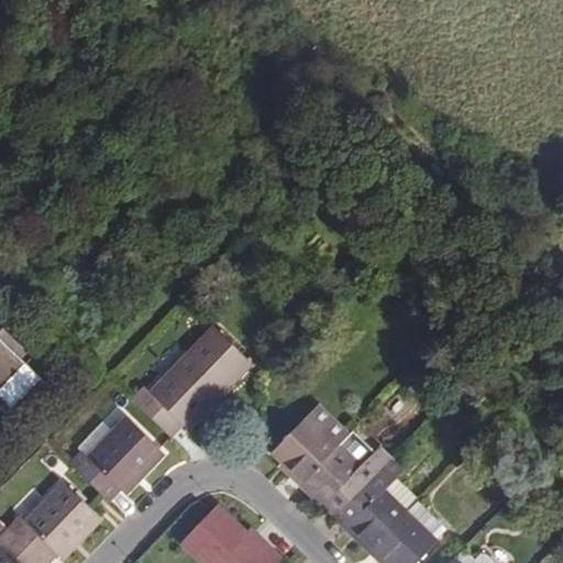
[(0,397),(28,424),(57,396),(25,365),(34,356),(3,328),(0,331),(0,397)]
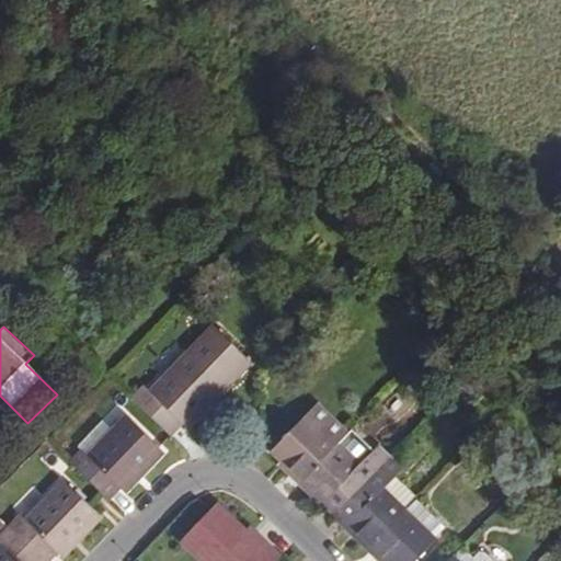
[(225,388),(189,355),(150,396),(142,388),(133,400),(170,436),(179,425),(184,430),(225,388)]
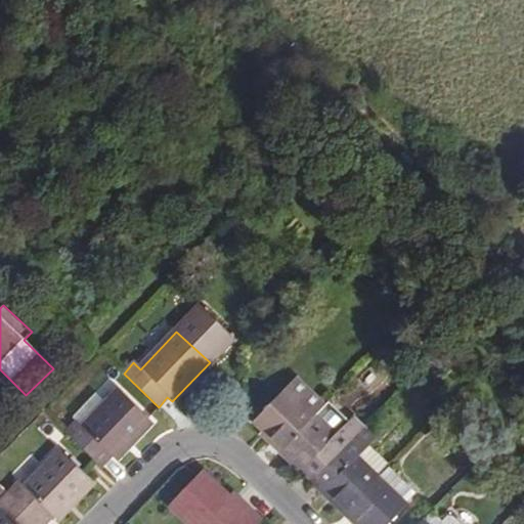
[(287,443),(318,410),(288,381),(257,413),(267,424),(275,433),(272,436),(284,446),(287,443)]
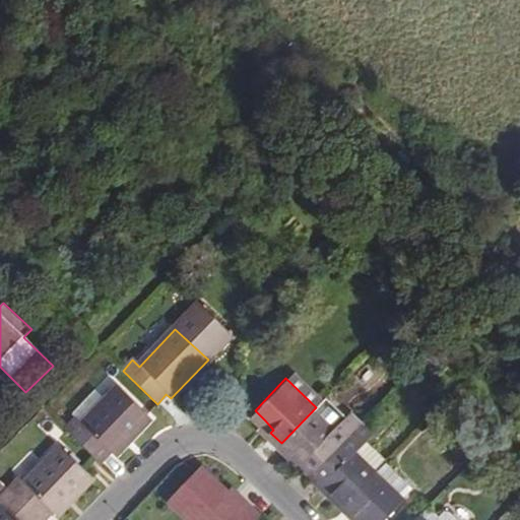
[(152,417),(120,386),(83,426),(76,419),(65,430),(100,463),(111,452),(116,456),(152,417)]
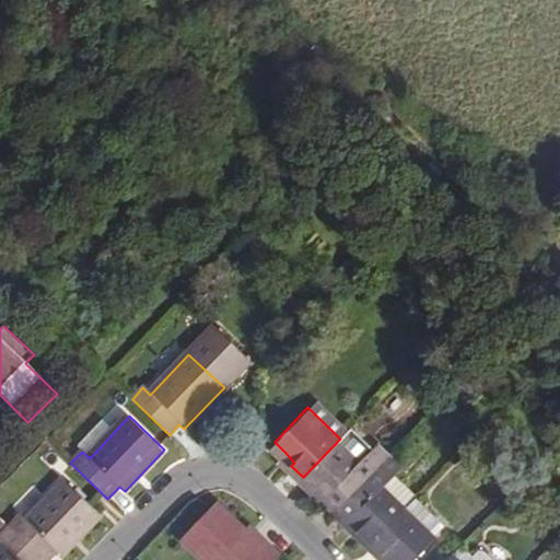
[(340,439),(306,474),(327,493),(324,498),(336,510),(366,479),(353,466),(361,458),(340,439)]
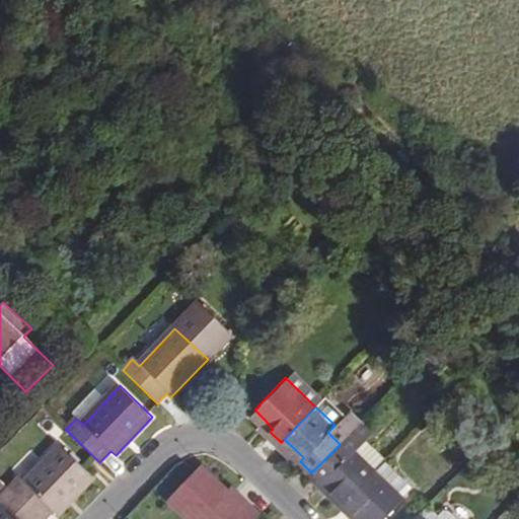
[(273,429),(265,420),(261,424),(270,432),(273,429)]
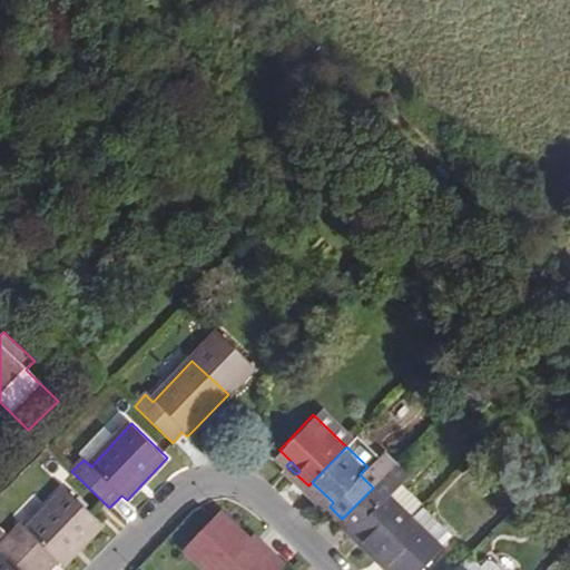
[(330,507),(333,502),(312,482),(308,485),(330,507)]
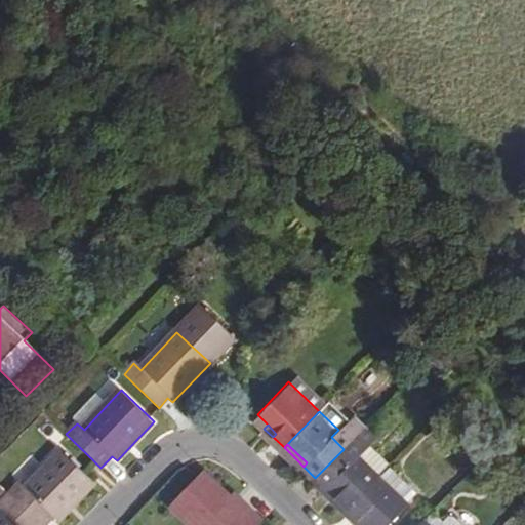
[(344,449),(315,478),(327,489),(330,485),(351,503),(382,472),(361,450),(354,458),(344,449)]
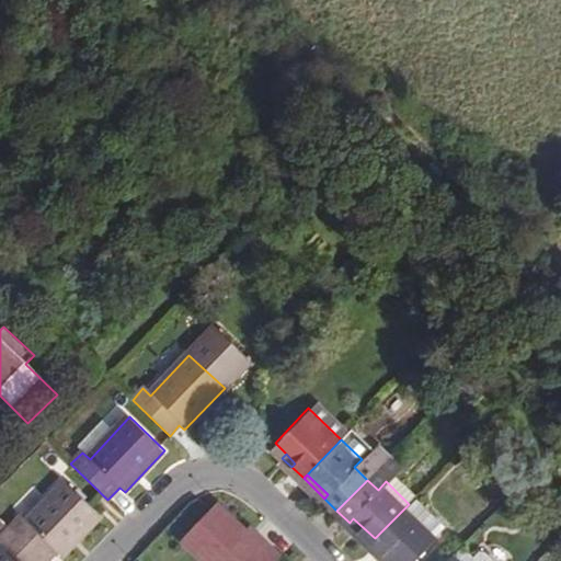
[(21,515),(10,528),(43,560),(48,560),(57,552),(63,557),(102,516),(66,483),(27,523),(21,515)]
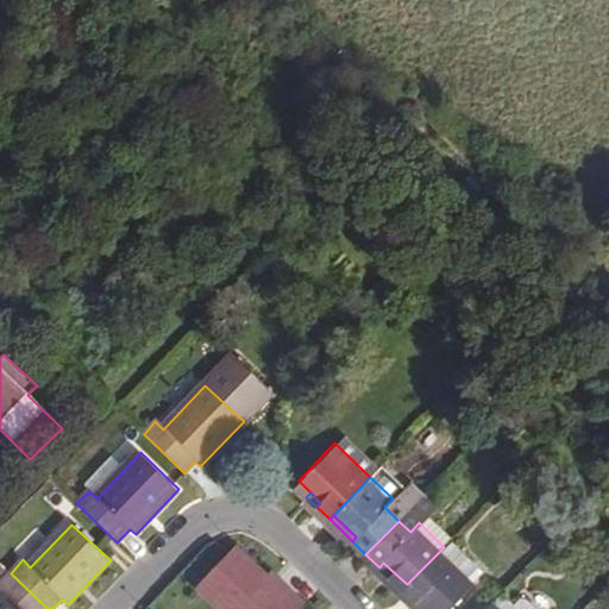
[(268,576),(233,544),(196,582),(224,608),(296,608),(305,601),(293,589),(287,595),(268,576)]
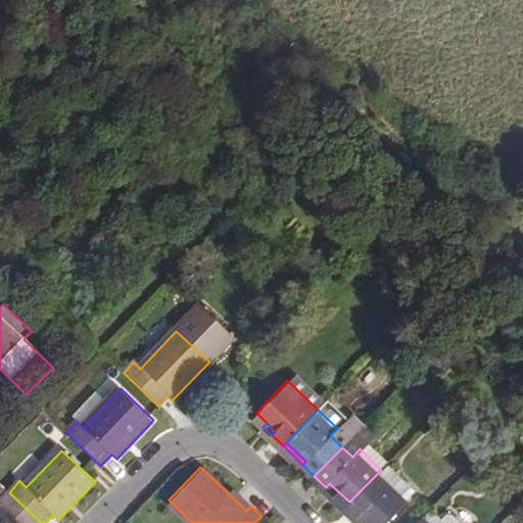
[(385,522),(411,498),(381,470),(349,502),(345,506),(355,516),(360,512),(369,521),(371,522),(385,522)]
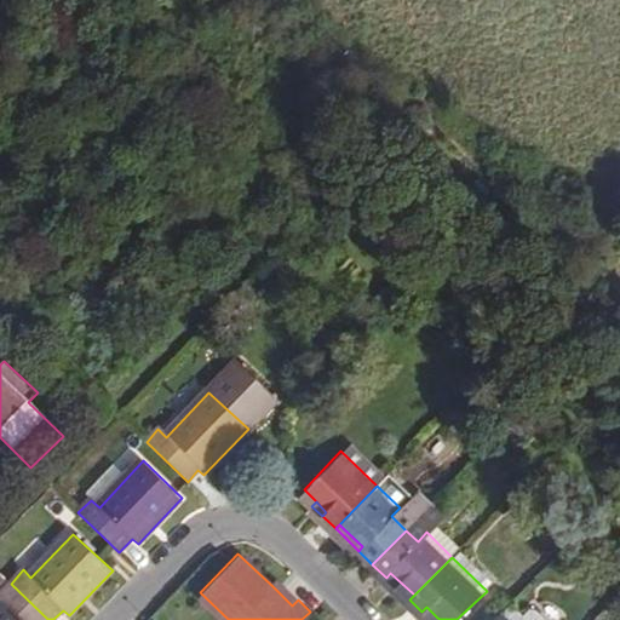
[(414,595),(390,573),(386,578),(409,600),(414,595)]
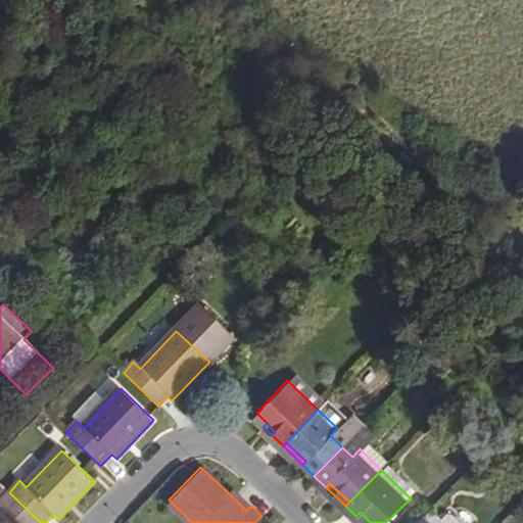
[(251,506),(235,489),(230,494),(246,511),(251,506)]
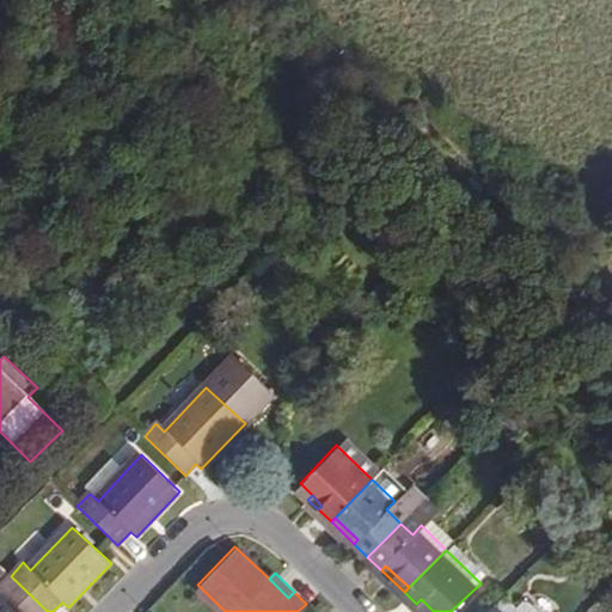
[(47,611),(11,576),(0,586),(0,591),(5,597),(0,601),(0,611),(47,611)]
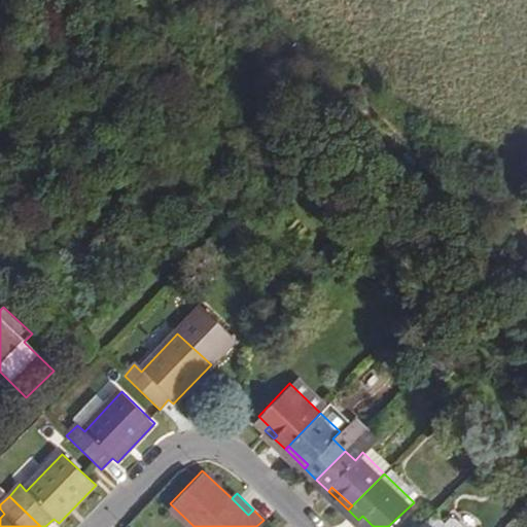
[(370,526),(372,525),(362,516),(358,520),(365,526),(370,526)]
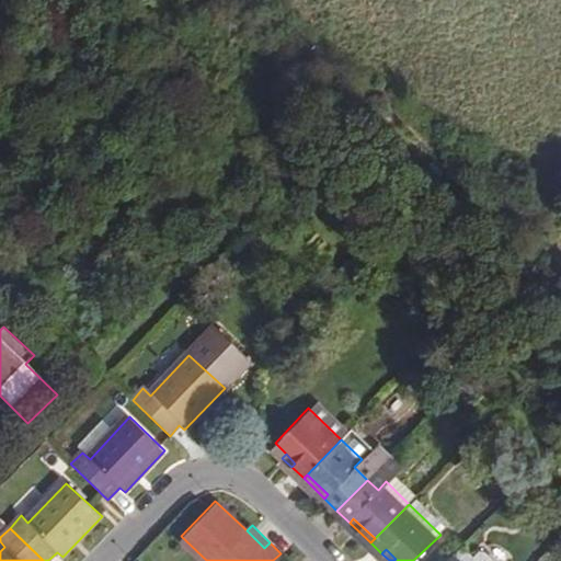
[(379,560),(370,550),(357,560),(379,560)]
